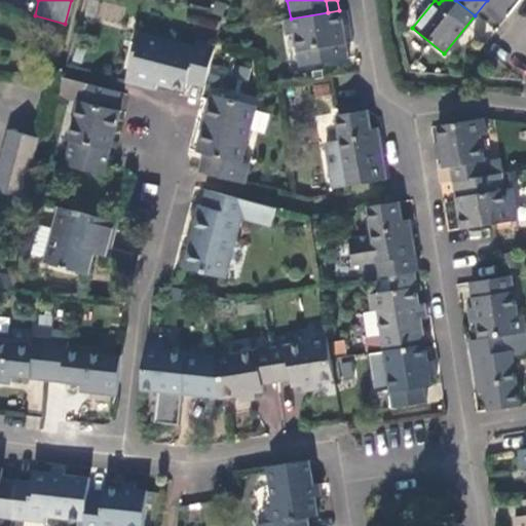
[(345,44),(339,10),(328,12),(291,19),(284,20),(286,35),(293,34),(296,51),(298,67),(336,61),(334,46),(345,44)]
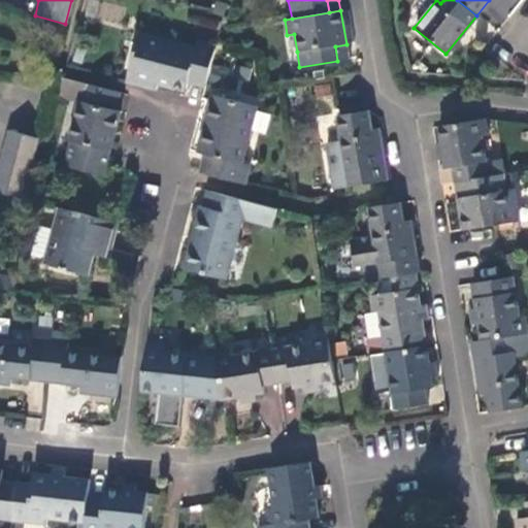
[(219,23),(190,15),(189,23),(217,30),(219,23)]
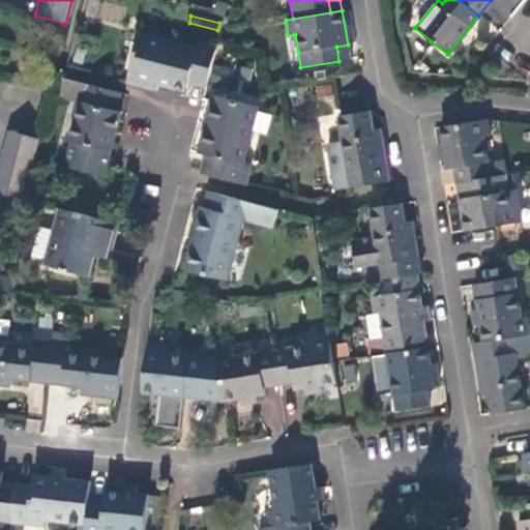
[(188,83),(206,88),(216,48),(196,43),(195,49),(137,34),(126,77),(149,82),(149,79),(158,82),(157,85),(185,92),(188,83)]
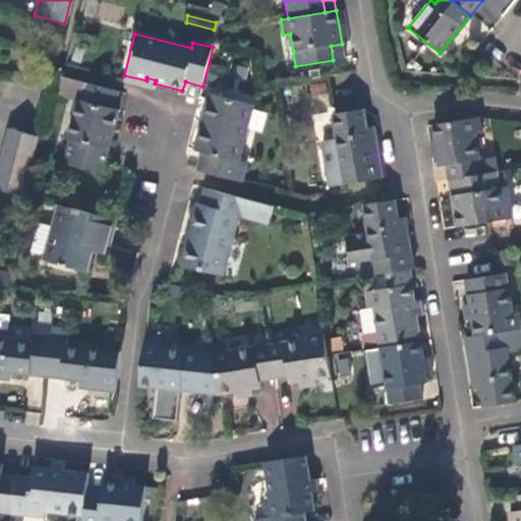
[(282,53),(293,51),(290,34),(283,35),(279,36),(282,53)]
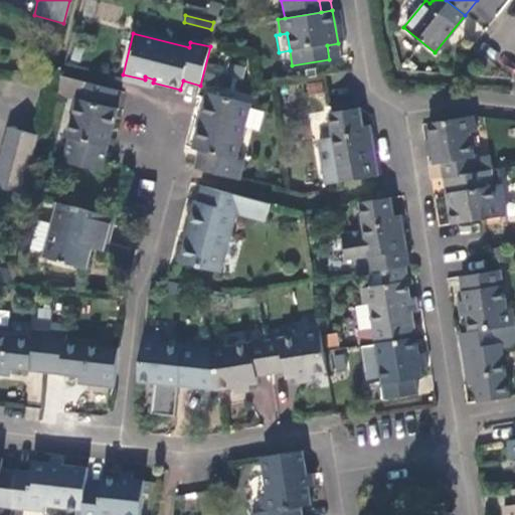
[(340,58),(338,43),(327,45),(329,59),(340,58)]
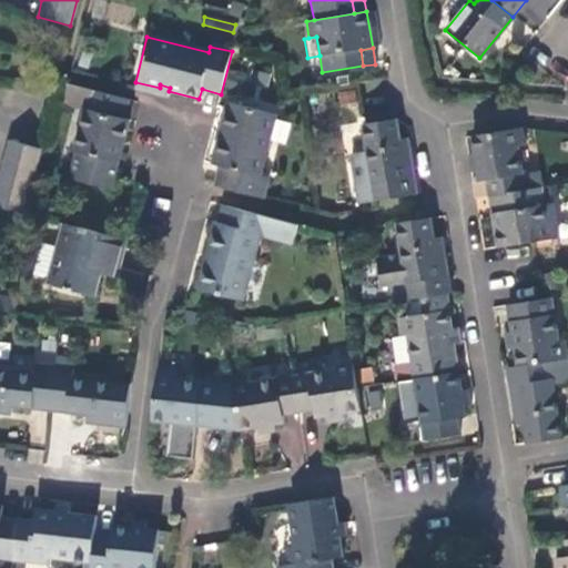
[(135,82),(134,88),(141,90),(168,97),(169,91),(170,88),(160,84),(160,88),(135,82)]
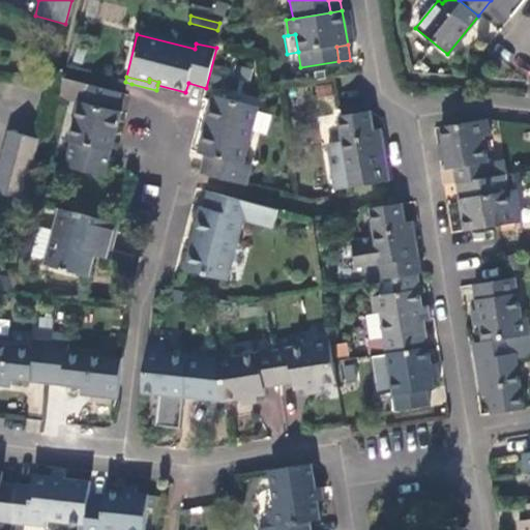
[(115,112),(119,94),(61,79),(56,96),(78,102),(67,143),(69,143),(65,158),(70,168),(97,175),(105,169),(120,113),(115,112)]
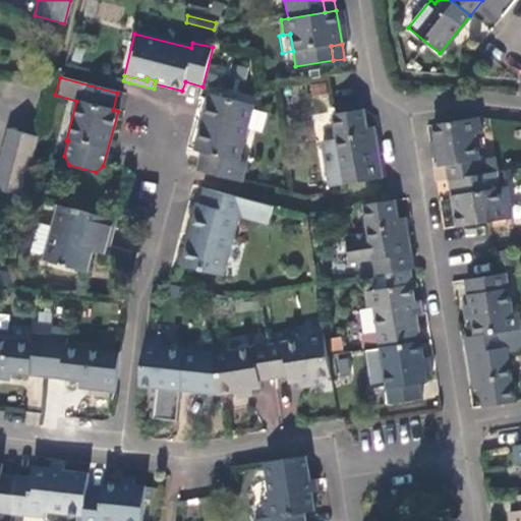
[(309,84),(313,111),(330,108),(326,82),(309,84)]
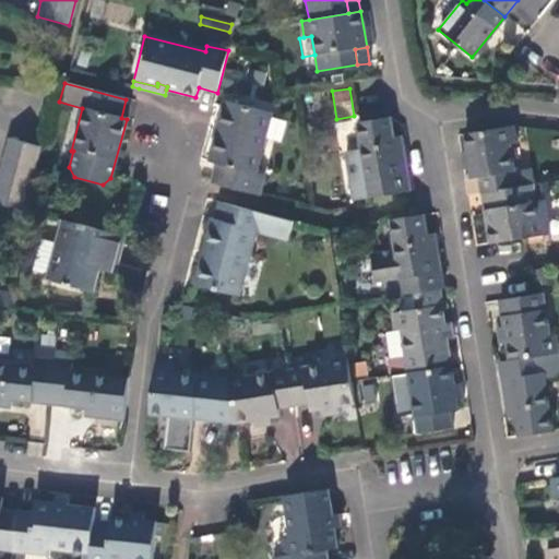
[(215,164),(211,182),(259,195),(263,175),(256,173),(271,114),(224,100),(209,162),(215,164)]
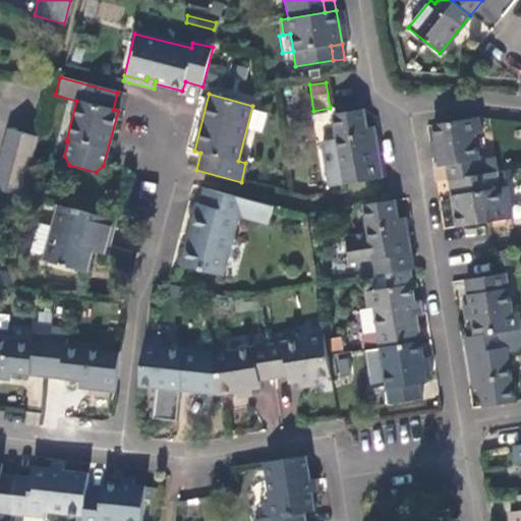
[(365,128),(362,110),(332,114),(335,139),(322,141),(328,187),(379,180),(377,163),(379,163),(374,134),(366,135),(365,128)]
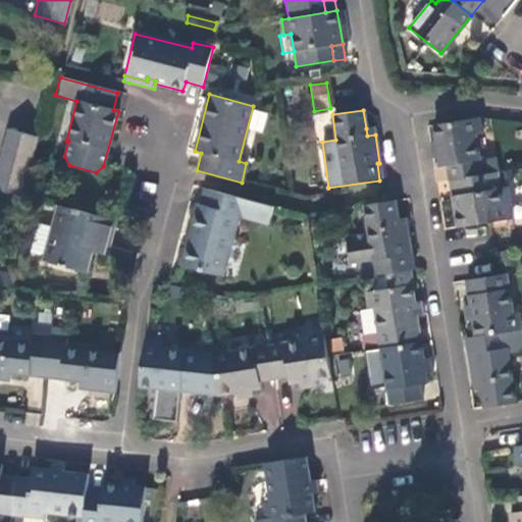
[(452,165),(453,179),(462,178),(499,172),(501,172),(498,155),(482,158),(479,135),(483,134),(481,117),(434,123),(437,141),(439,157),(440,166),(452,165)]
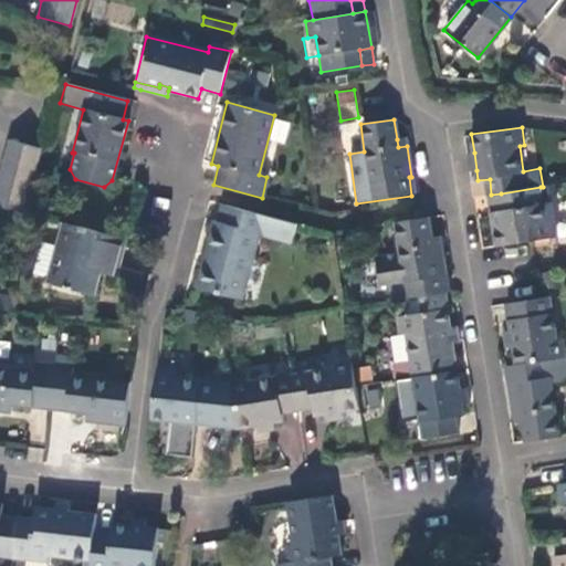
[(0,171),(0,207),(11,210),(24,213),(41,149),(8,140),(0,171)]
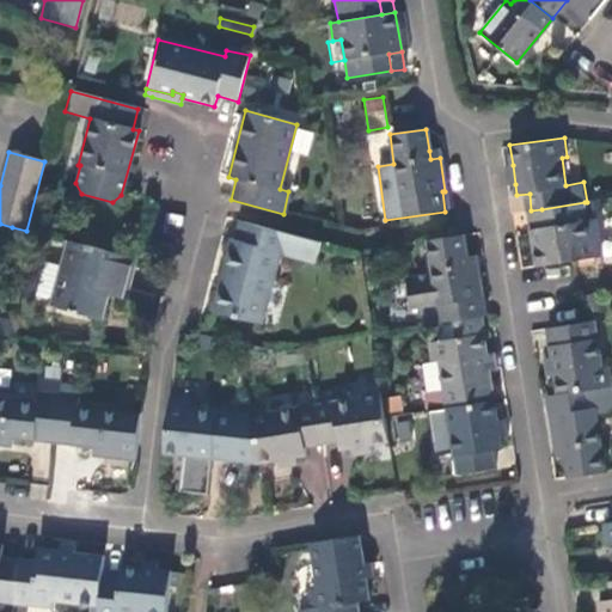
[(507,185),(515,184),(513,165),(503,166),(507,185)]
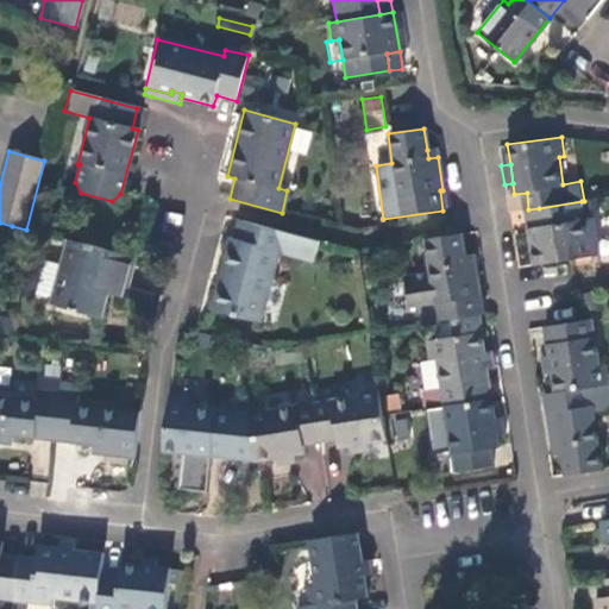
[(528,227),(535,267),(571,261),(601,255),(598,238),(589,239),(582,201),(539,208),(541,225),(528,227)]
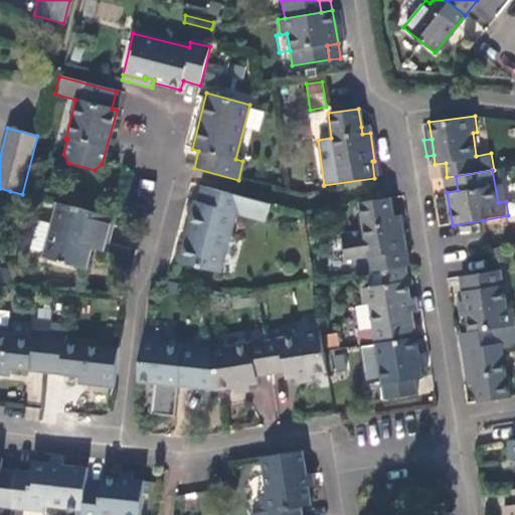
[(445,178),(447,192),(458,190),(456,176),(447,177),(445,178)]
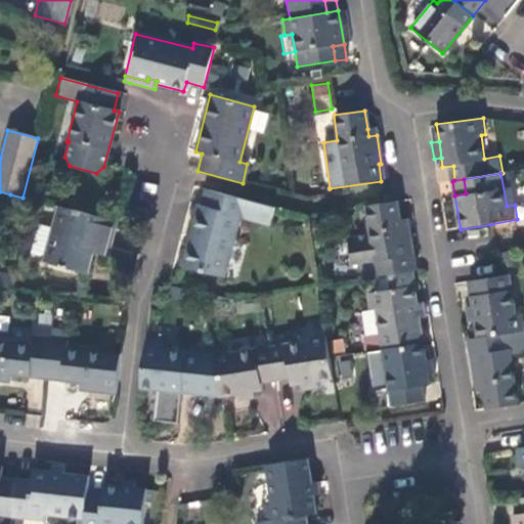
[(270,225),(274,208),(205,190),(202,205),(198,205),(182,266),(223,277),(239,217),(270,225)]
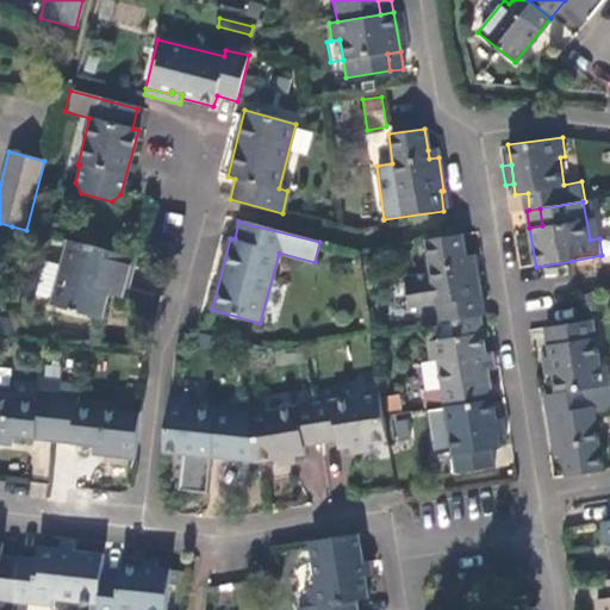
[(465,255),(461,236),(455,236),(425,241),(439,324),(453,322),(478,317),(480,317),(478,298),(480,297),(474,263),(466,266),(465,255)]
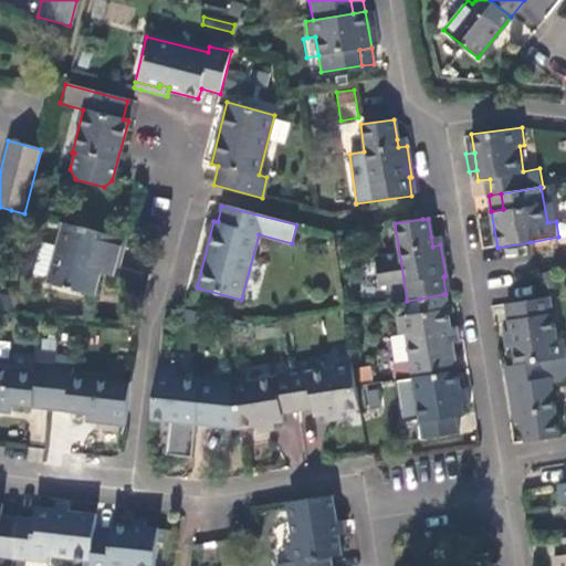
[(117,268),(125,240),(64,224),(48,283),(92,296),(102,264),(117,268)]
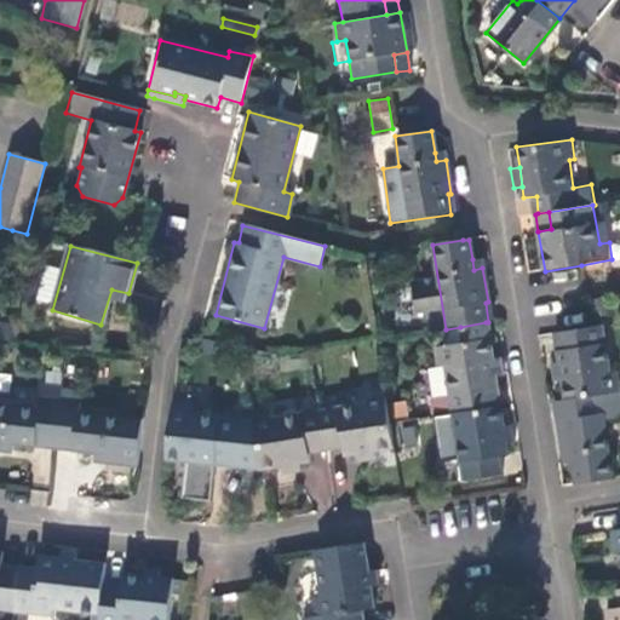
[(481,259),(472,259),(474,270),(482,268),(481,259)]
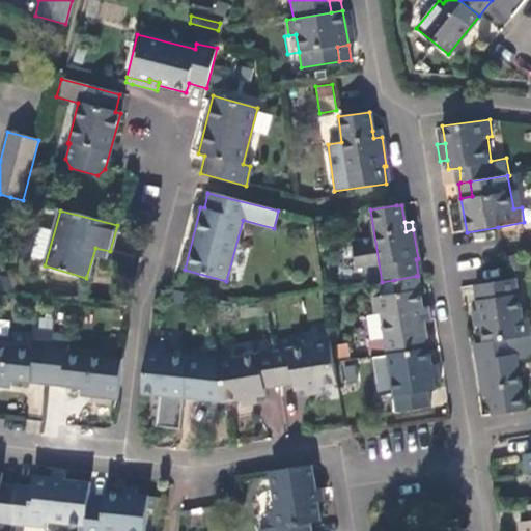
[(380,313),(386,355),(425,348),(423,334),(425,334),(423,324),(420,307),(416,276),(394,280),(397,294),(372,298),(374,314),(380,313)]
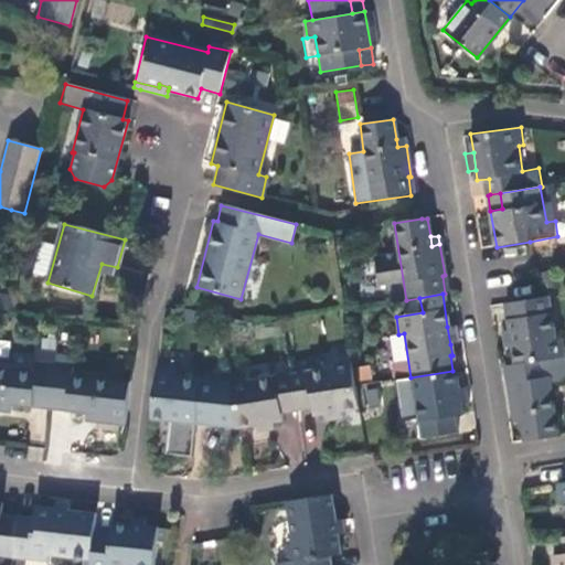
[(548,296),(539,297),(508,302),(510,318),(508,319),(509,330),(512,347),(514,364),(546,360),(564,355),(564,351),(563,339),(556,340),(548,296)]
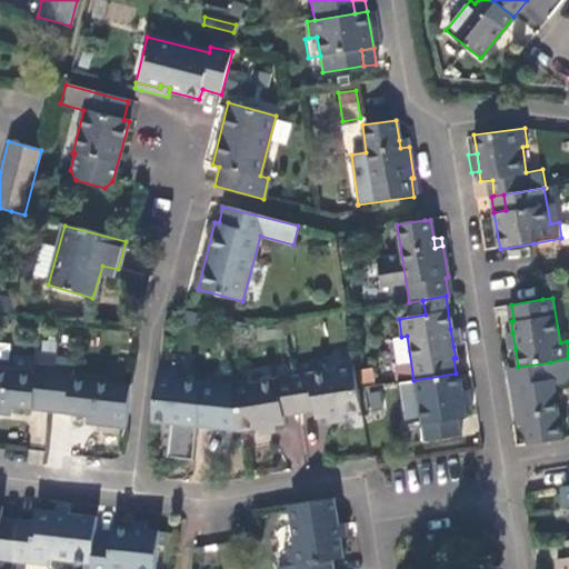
[(458,328),(450,329),(453,347),(461,346),(458,328)]
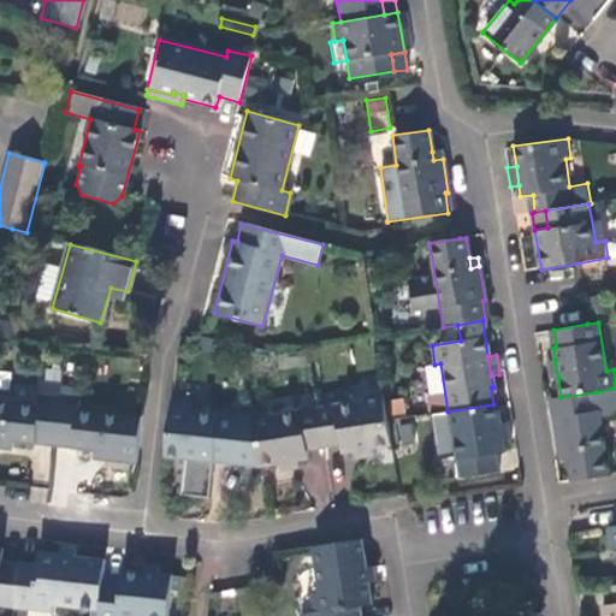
[(33,440),(54,443),(59,400),(60,386),(41,384),(39,406),(0,401),(0,449),(3,450),(3,439),(12,440),(33,443),(33,440)]
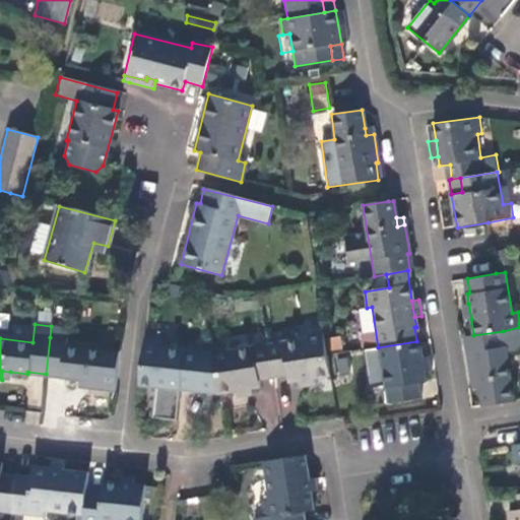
[(307,338),(267,344),(272,375),(286,373),(287,382),(298,381),(313,379),(330,376),(323,329),(306,332),(307,338)]
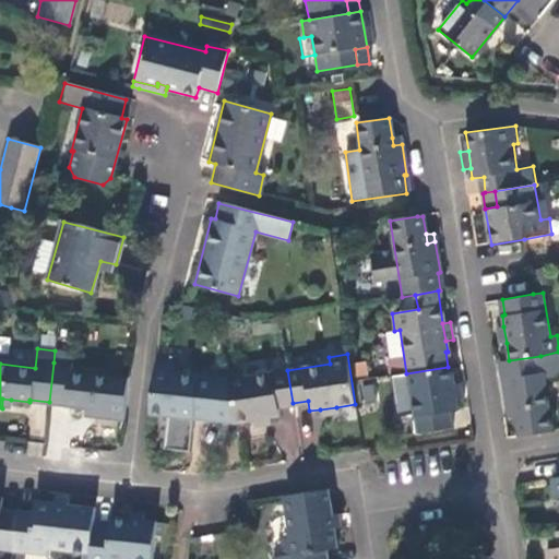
[(552,430),(540,356),(509,360),(502,361),(504,378),(502,378),(508,408),(515,407),(516,416),(520,435),(552,430)]
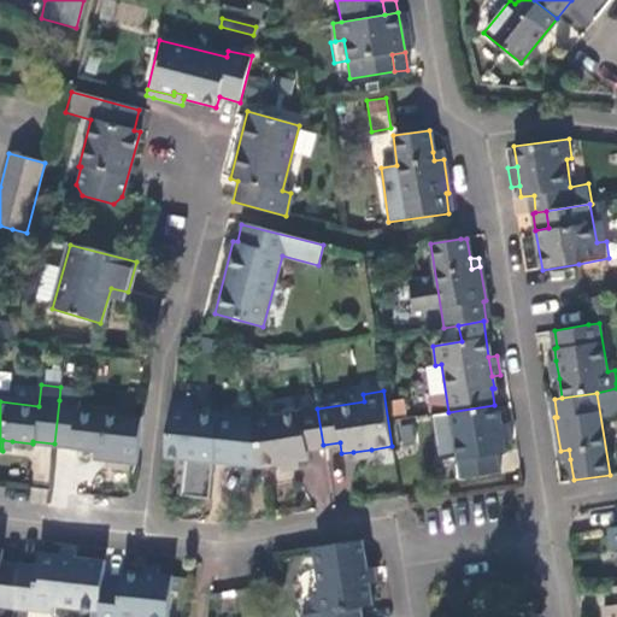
[(101,460),(134,463),(139,417),(78,410),(80,403),(59,400),(54,444),(71,446),(71,451),(93,452),(103,453),(101,460)]
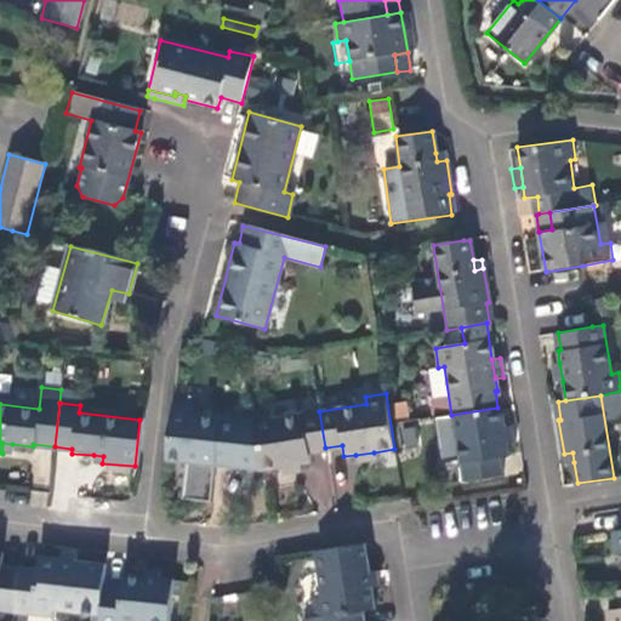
[(192,406),(171,404),(164,460),(184,462),(181,499),(209,502),(214,462),(233,465),(239,420),(191,414),(192,406)]
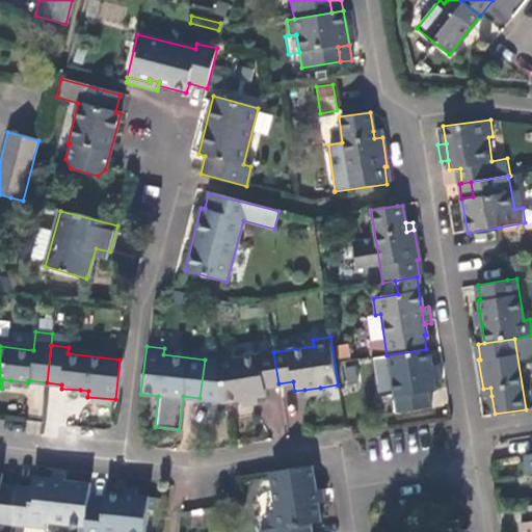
[(430,366),(428,349),(426,349),(387,355),(371,357),(376,390),(380,393),(393,391),(396,414),(427,408),(425,394),(434,393),(432,381),(430,366)]
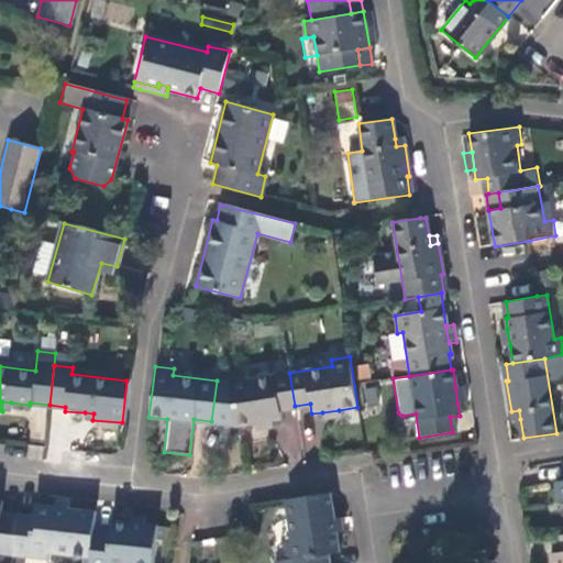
[(245,373),(227,375),(227,382),(233,423),(234,427),(254,423),(271,421),(282,419),(280,408),(295,406),(289,373),(246,379),(245,373)]
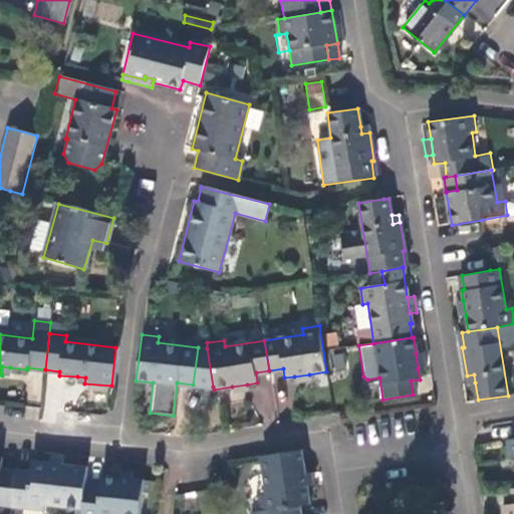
[(207,348),(198,347),(193,384),(213,387),(207,348)]
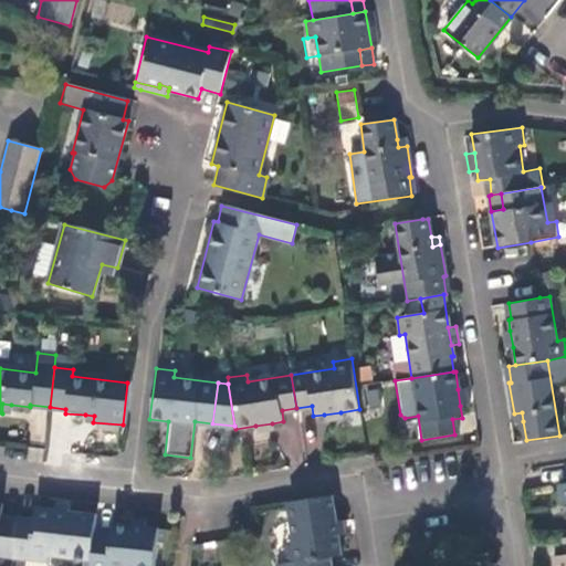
[(464,389),(458,389),(460,406),(468,405),(464,389)]
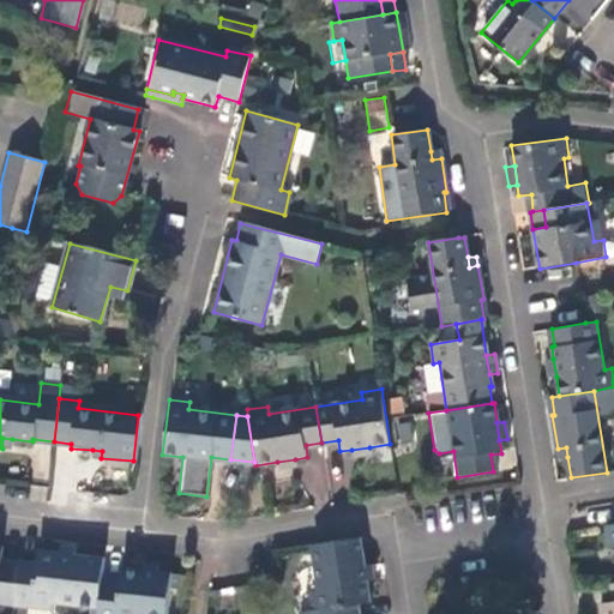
[(371,455),(369,447),(351,450),(351,457),(371,455)]
